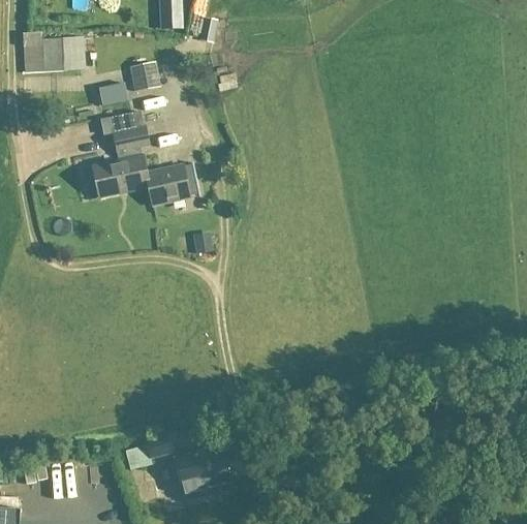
[(161,0),(163,27),(185,26),(183,0),(161,0)]
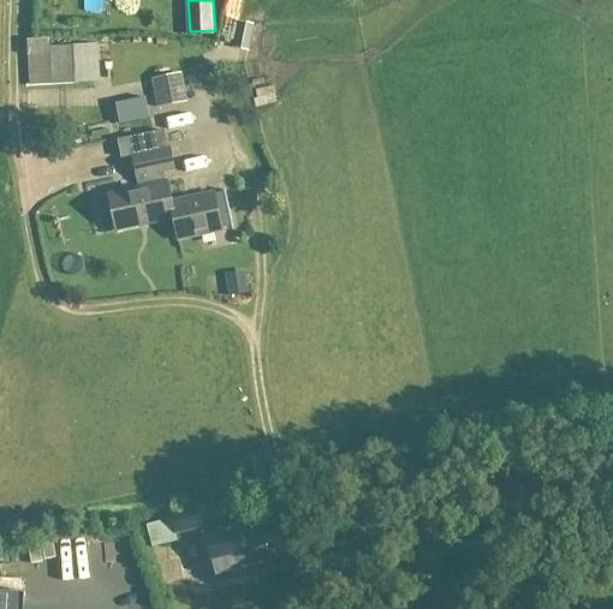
[(240,30),(239,54),(251,54),(253,31),(240,30)]
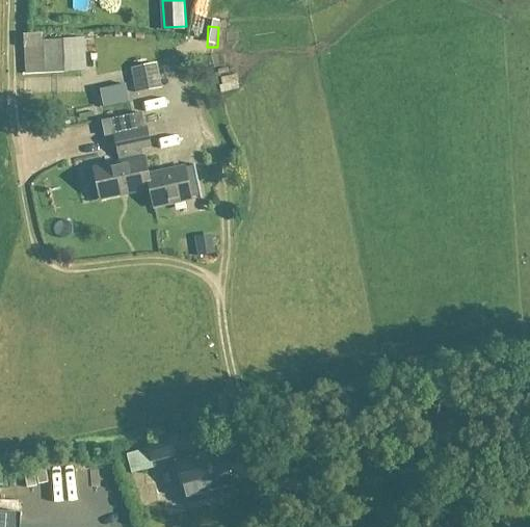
[(68,37),(42,38),(41,32),(22,33),(24,73),(42,72),(69,71),(68,37)]
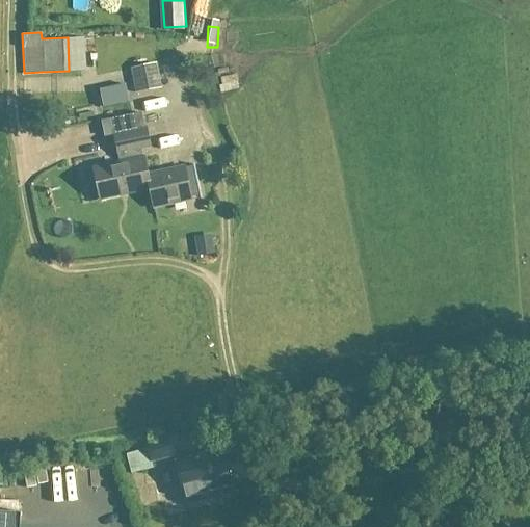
[(151,61),(130,66),(135,90),(156,86),(151,61)]
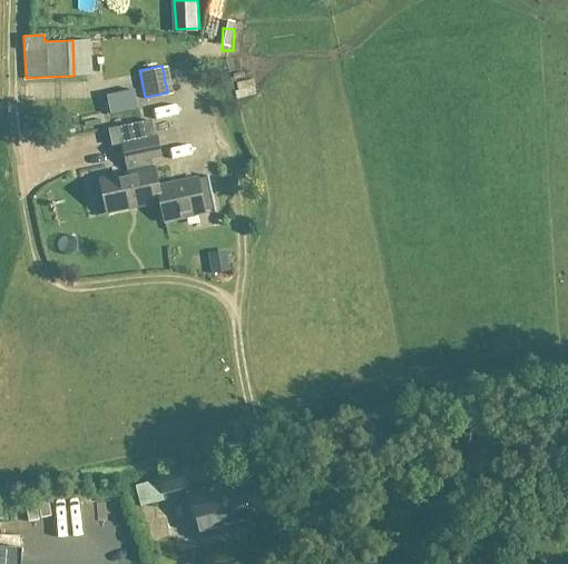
[(111,145),(120,142),(125,162),(126,162),(127,171),(98,178),(106,211),(159,200),(160,199),(157,185),(154,166),(143,168),(142,159),(159,156),(155,135),(153,135),(149,119),(117,126),(108,128),(111,145)]
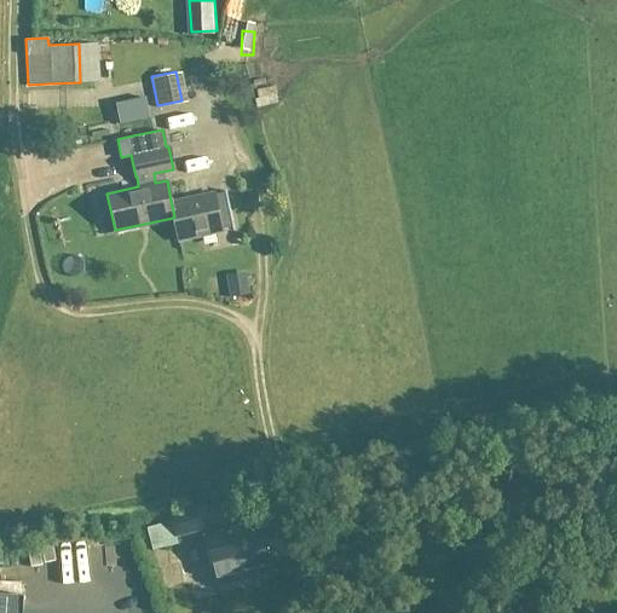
[(174,217),(173,218),(178,240),(221,230),(213,192),(171,201),(174,217)]
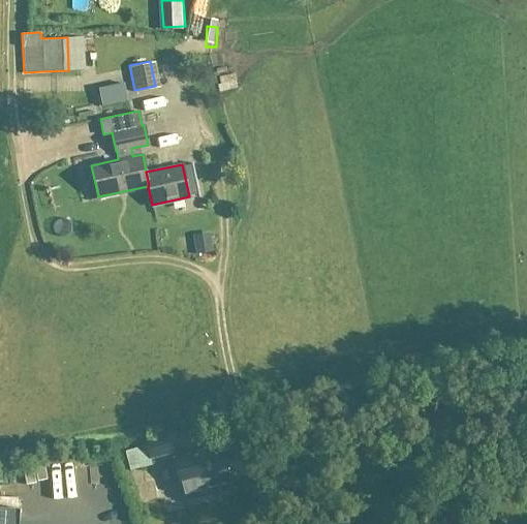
[(213,249),(210,233),(196,236),(199,252),(213,249)]
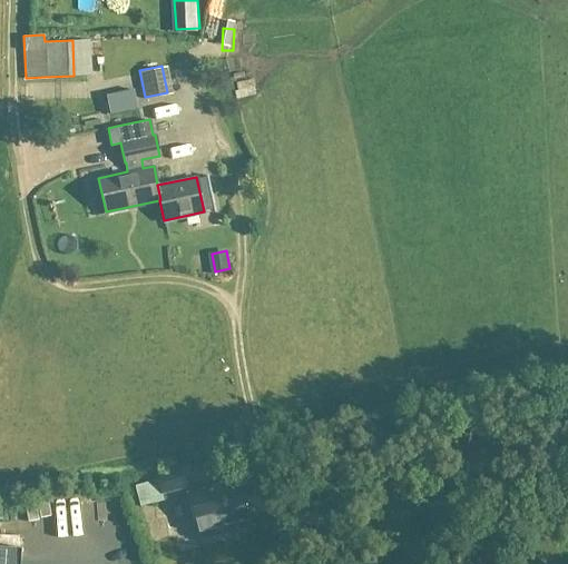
[(192,483),(187,466),(157,474),(162,491),(192,483)]
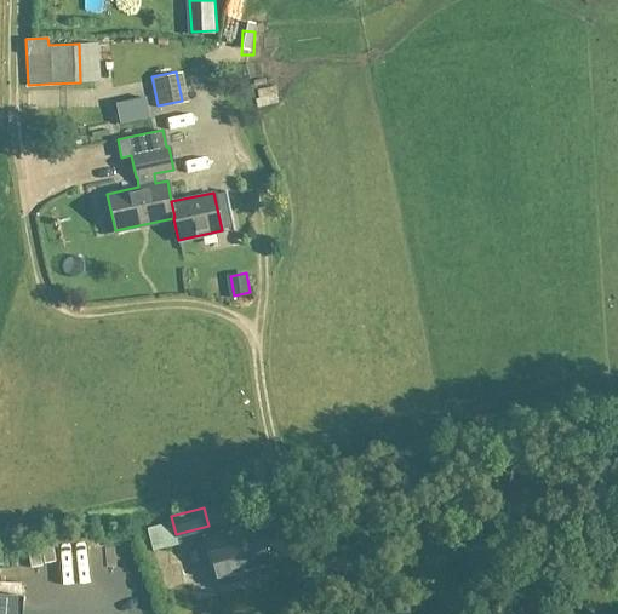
[(204,535),(216,583),(273,568),(261,521),(204,535)]
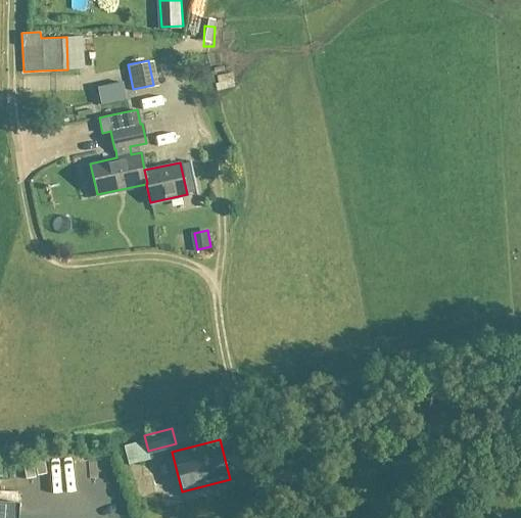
[(0,517),(19,517),(20,502),(0,500),(0,517)]
